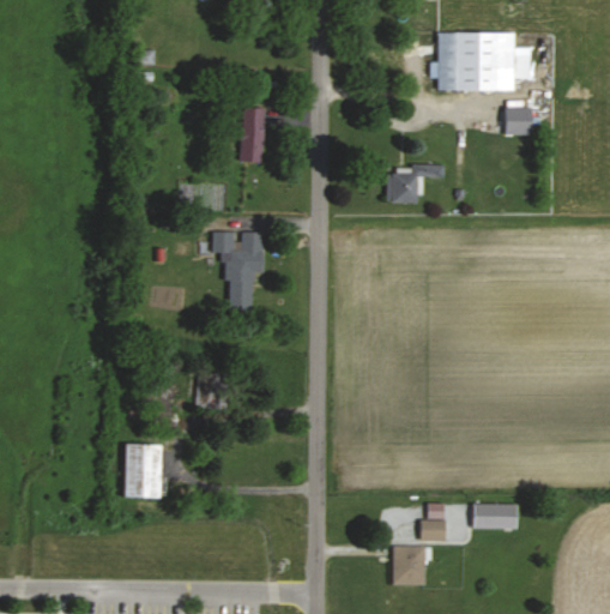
[(532,79),(532,47),(517,47),(517,32),(439,32),(439,61),(432,61),(432,78),(438,78),(438,90),(517,91),(517,79),(532,79)]
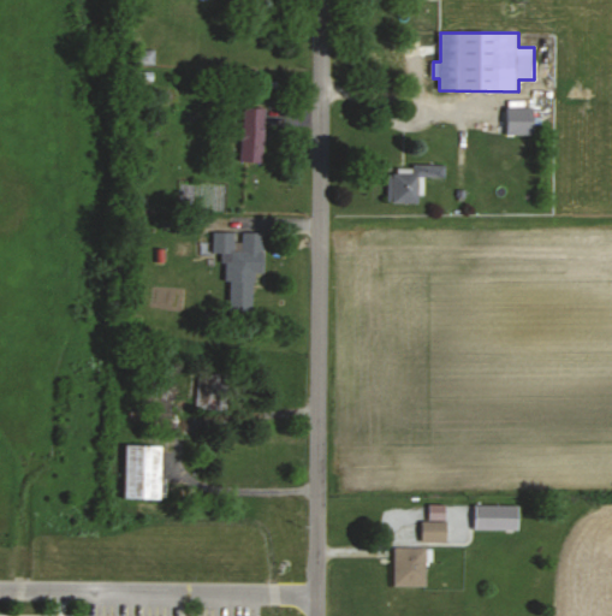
[(158,51),(141,49),(141,64),(156,65),(158,51)]
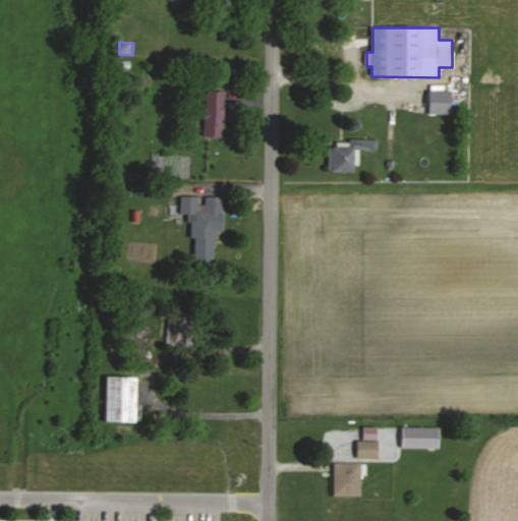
[(453,92),(428,91),(428,114),(452,115),(453,92)]
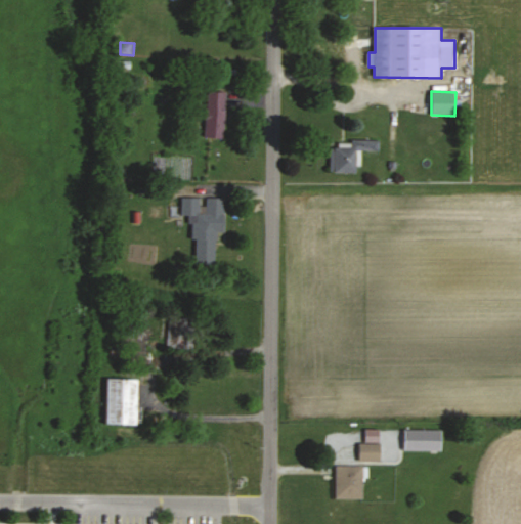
[(227,92),(207,92),(206,137),(225,138),(227,92)]
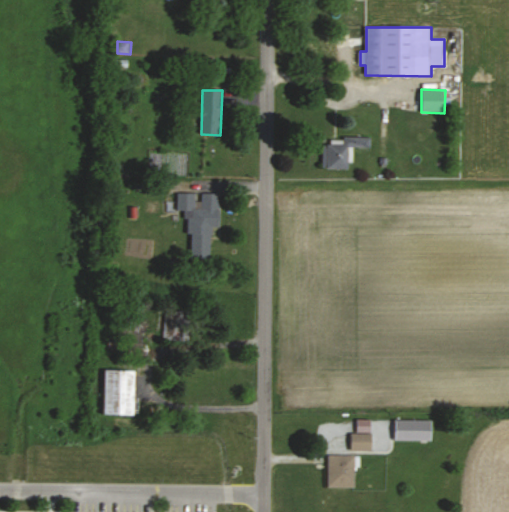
[(220,194),(202,193),(202,201),(196,201),(196,193),(178,193),(177,210),(187,211),(186,235),(192,235),(191,257),(211,258),(212,227),(220,227),(220,194)]
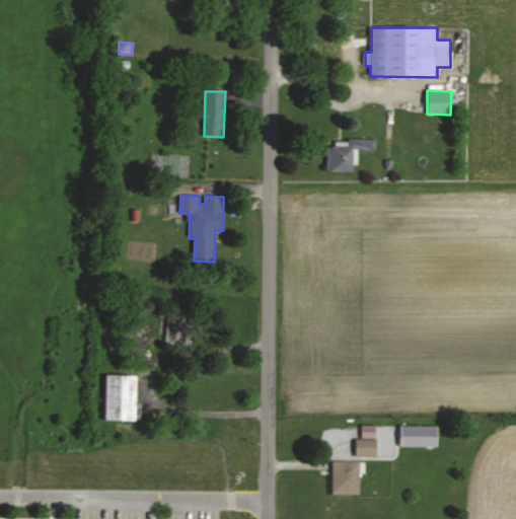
[(135,420),(136,374),(104,374),(103,420),(135,420)]
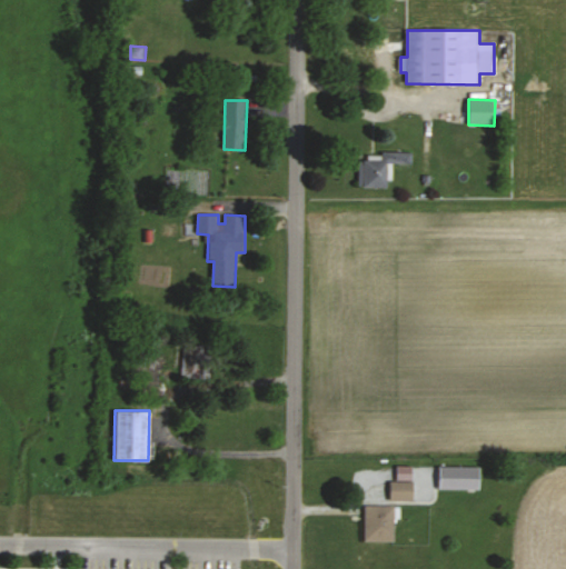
[(413,500),(414,466),(397,465),(397,480),(390,480),(389,499),(413,500)]
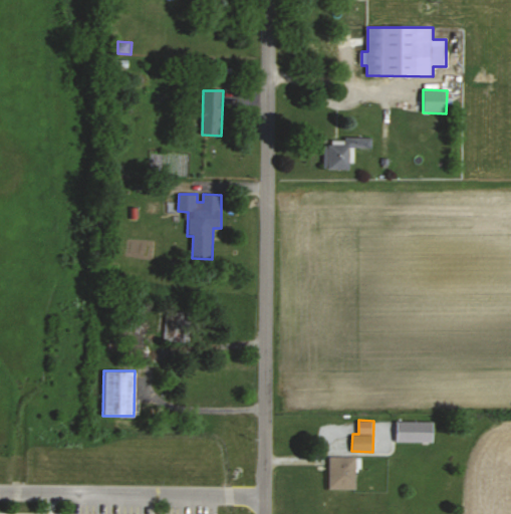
[(433,421),(397,421),(396,441),(433,442),(433,421)]
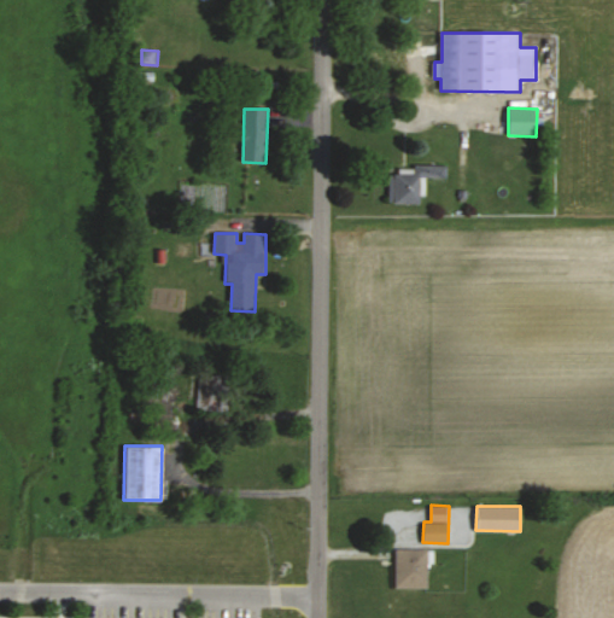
[(396,588),(430,587),(428,548),(396,549),(396,588)]
